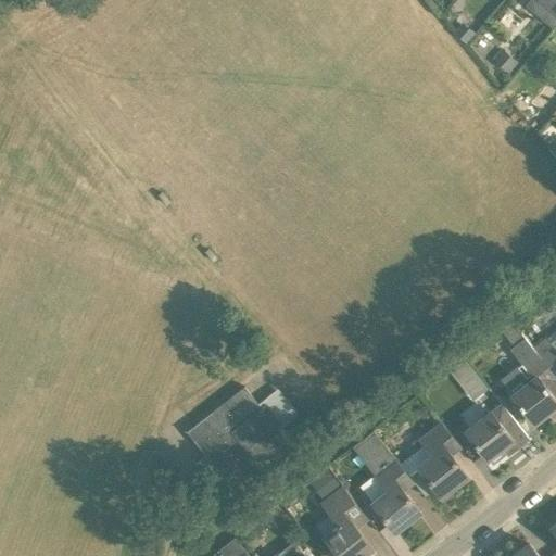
[(554,27),(555,25),(555,0),(540,0),(538,3),(547,11),(543,17),(554,27)]
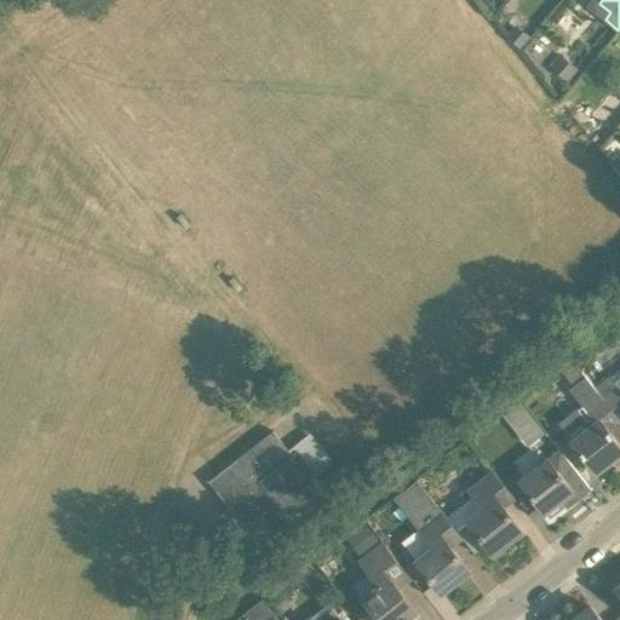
[(616,469),(619,465),(619,422),(595,389),(586,377),(569,390),(595,422),(570,441),(596,474),(612,461),(616,469)]
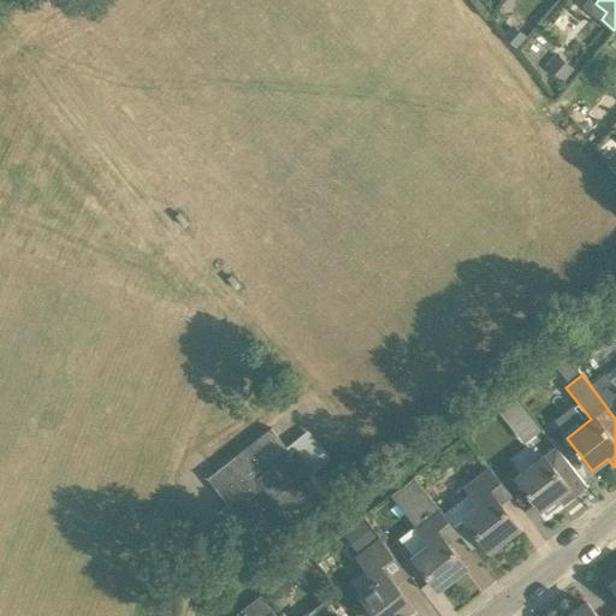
[(615,389),(605,374),(591,386),(615,419),(615,389)]
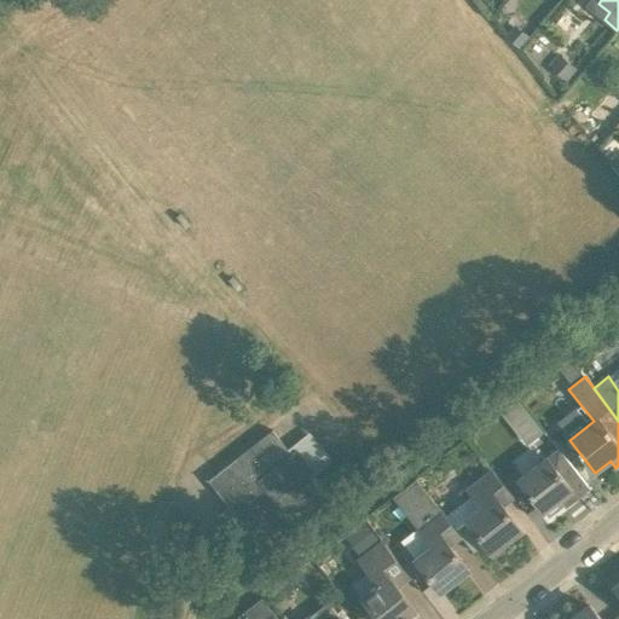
[(327,499),(311,479),(307,475),(313,470),(296,450),(290,455),(272,431),(208,481),(262,549),(327,499)]
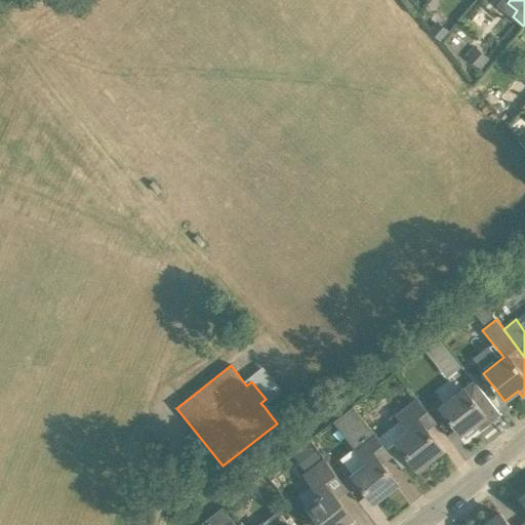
[(479,431),(499,414),(474,380),(439,407),(461,435),(474,425),(479,431)]
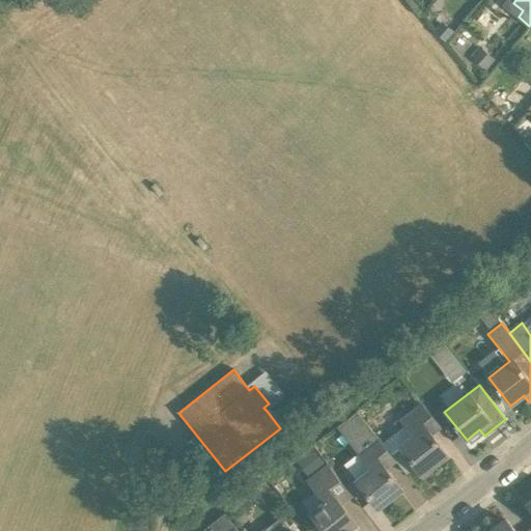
[(447,455),(434,439),(430,435),(440,426),(422,403),(402,420),(414,435),(399,446),(422,474),(447,455)]
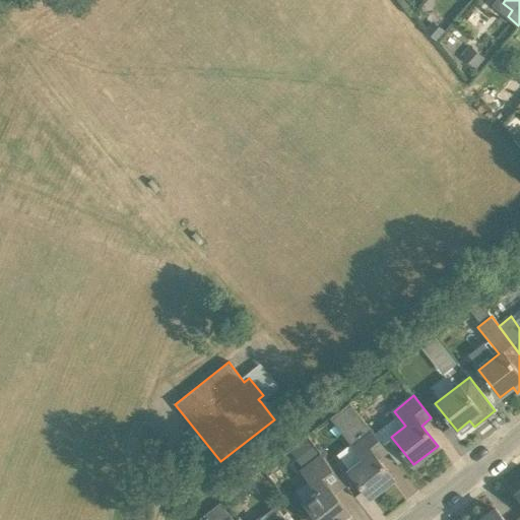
[(348,470),(358,482),(370,499),(394,479),(378,459),(387,451),(370,429),(349,445),(362,459),(348,470)]
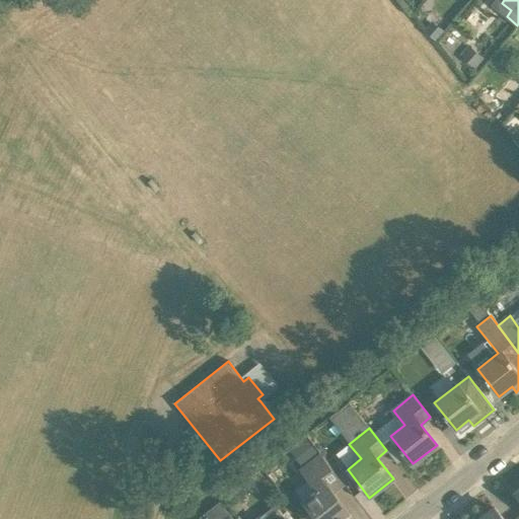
[(299,461),(318,454),(311,436),(292,443),(299,461)]
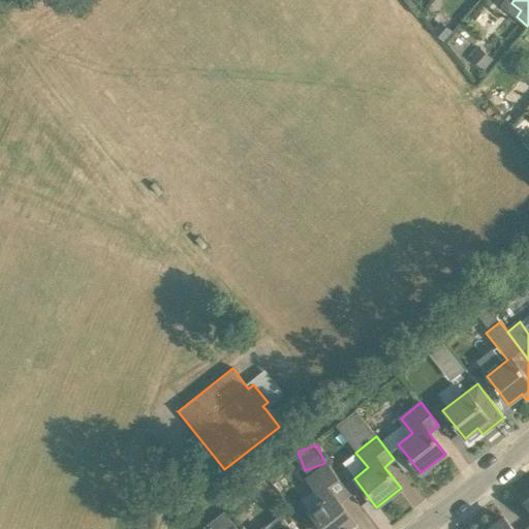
[(343,485),(334,473),(325,462),(306,478),(323,500),(310,511),(323,528),(349,528),(355,524),(340,503),(351,494),(343,485)]
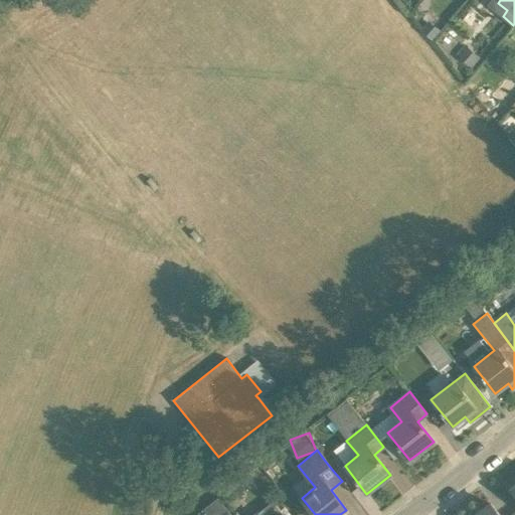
[(203,509),(207,514),(229,514),(217,498),(203,509)]
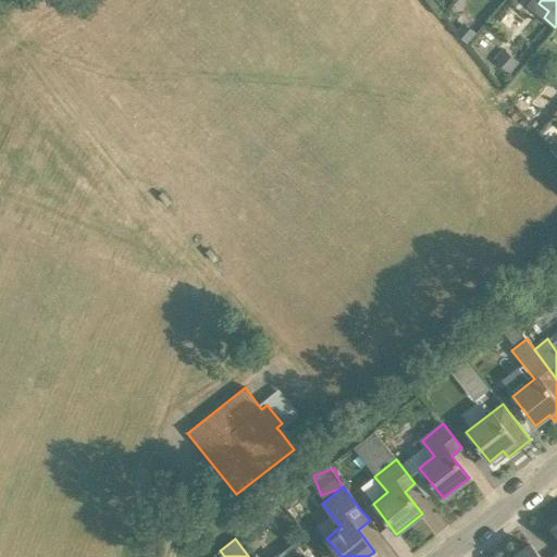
[(307,556),(306,556),(296,542),(275,556),(307,556)]
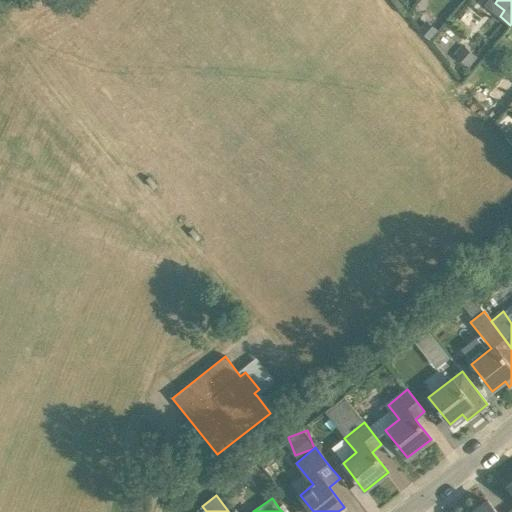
[(511,511),(509,510),(506,511),(496,511),(487,501),(473,511),(511,511)]
